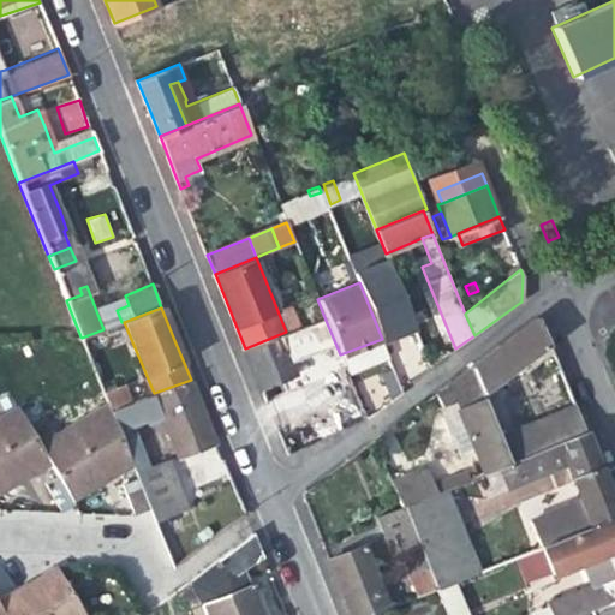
[(324,317),(286,332),(245,348),(255,374),(266,400),(300,386),(290,358),(311,350),(314,357),(327,351),(335,372),(345,369),(340,354),(324,317)]
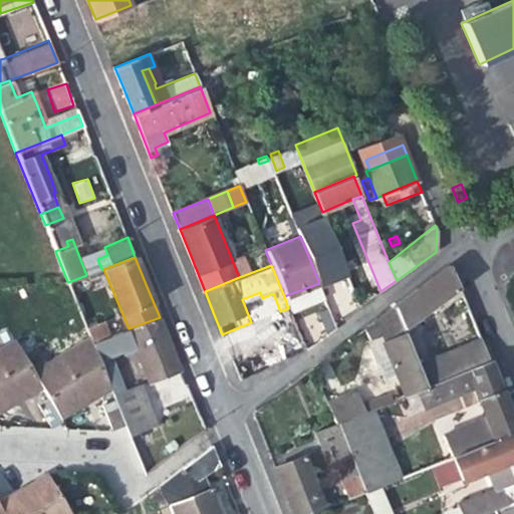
[(446,269),(394,309),(402,328),(458,284),(453,273),(446,269)]
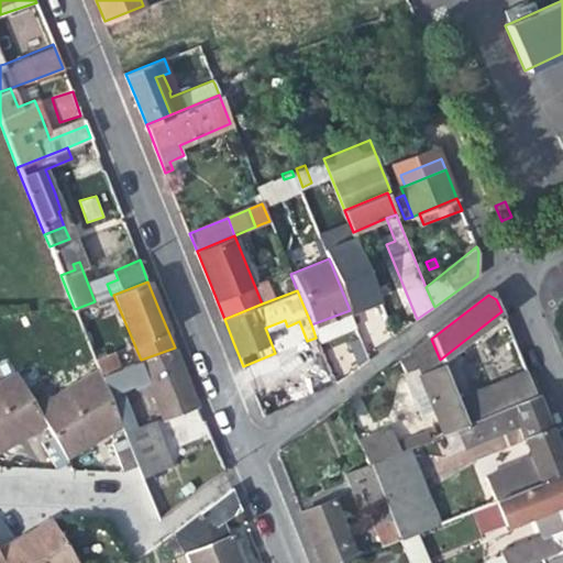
[(316,338),(317,340),(355,326),(350,310),(311,324),(316,338)]
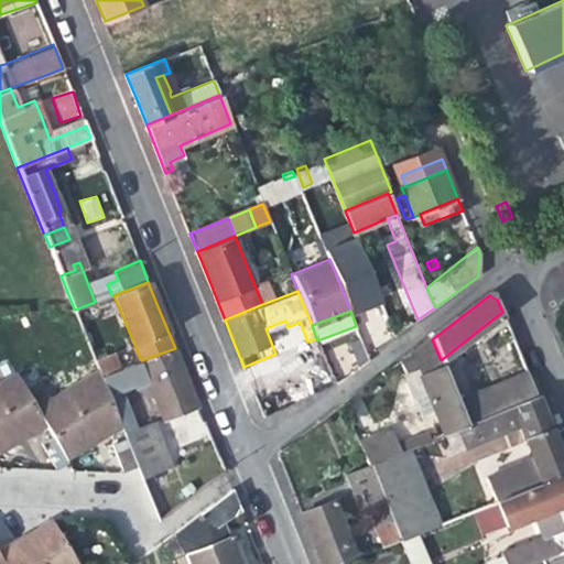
[(410,356),(426,394),(432,408),(444,435),(457,430),(467,424),(449,382),(441,360),(432,339),(410,356)]
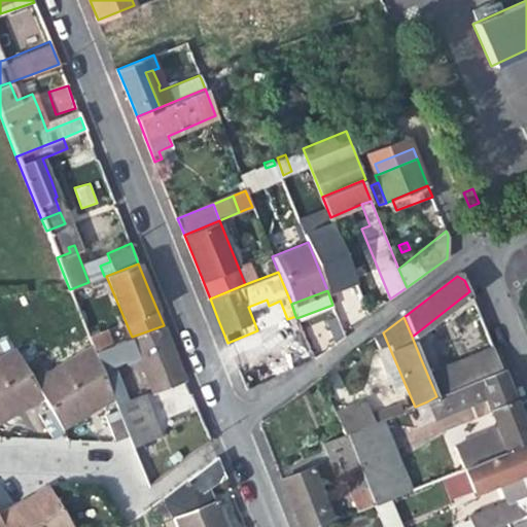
[(178,363),(164,325),(132,337),(112,345),(107,346),(111,354),(120,351),(125,362),(138,356),(151,389),(184,378),(178,363)]
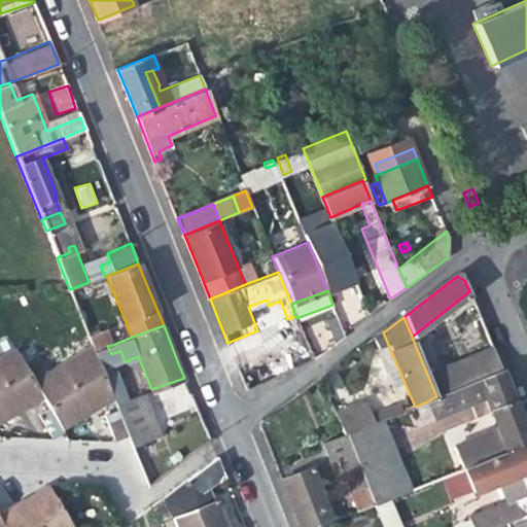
[(105,328),(88,335),(93,348),(94,351),(105,347),(107,346),(112,345),(105,328)]
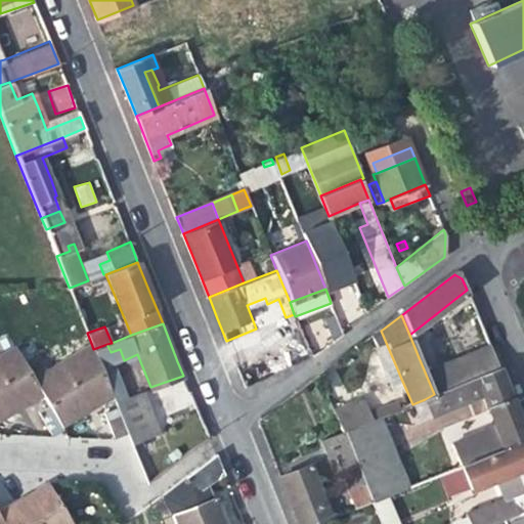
[(111,361),(104,345),(93,349),(100,365),(110,362),(111,361)]
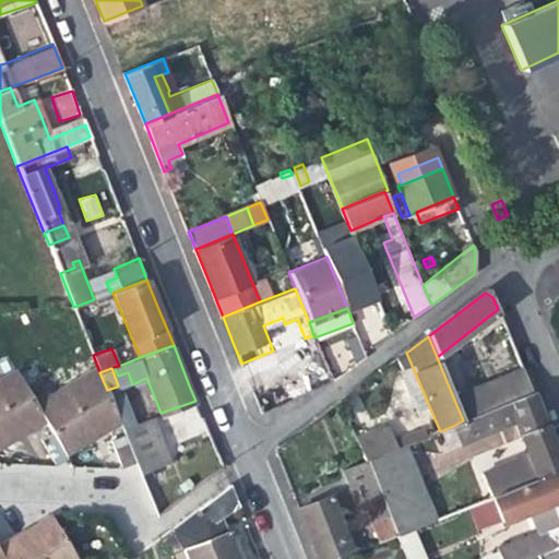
[(99,372),(98,369),(49,396),(42,384),(27,391),(46,424),(51,432),(66,458),(121,425),(119,419),(107,390),(99,372)]
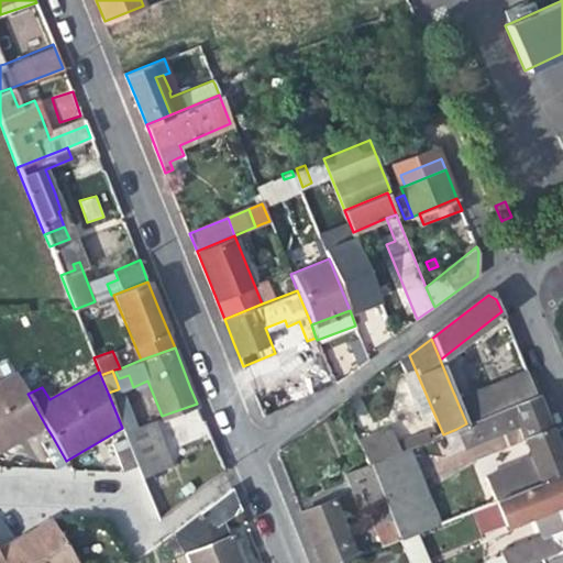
[(28,394),(17,375),(0,384),(0,453),(46,427),(28,394)]
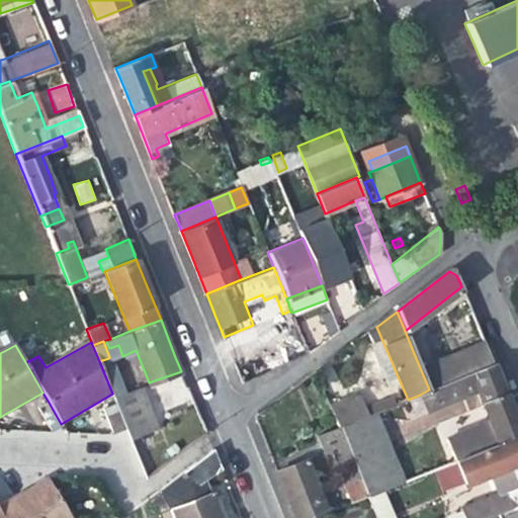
[(427,345),(413,351),(429,390),(443,384),(427,345)]
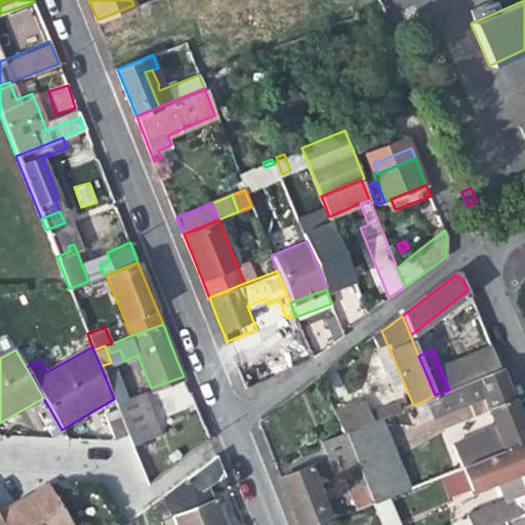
[(469,361),(476,379),(477,378),(499,370),(492,352),(469,361)]
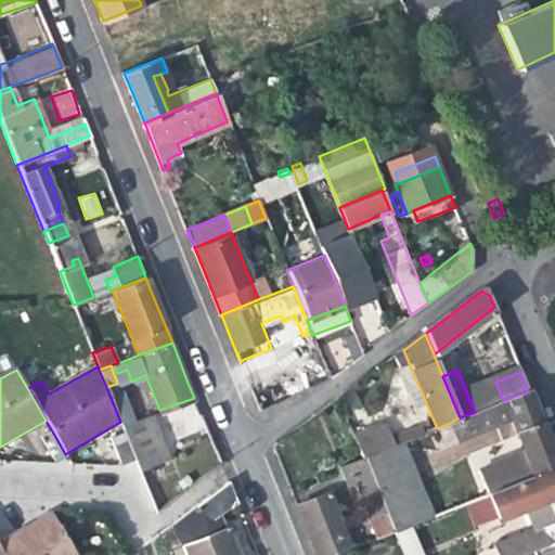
[(127,412),(116,384),(106,387),(118,416),(127,412)]
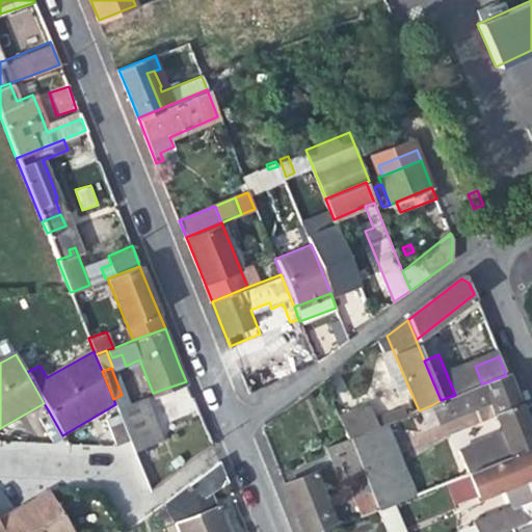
[(397,389),(407,384),(402,372),(392,375),(397,389)]
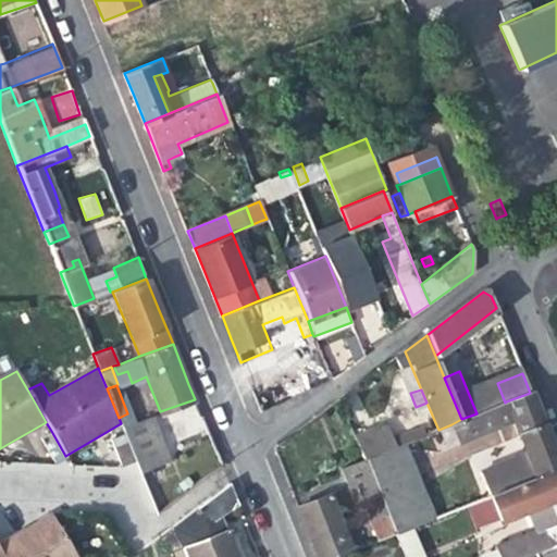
[(530,393),(506,401),(505,403),(477,413),(461,419),(452,424),(457,438),(512,419),(527,454),(479,473),(487,498),(520,485),(556,470),(556,459),(542,422),(530,393)]
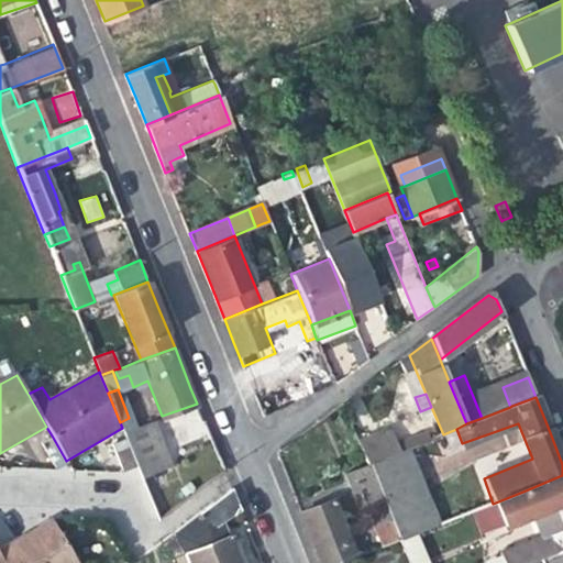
[(172,417),(178,442),(207,435),(200,410),(172,417)]
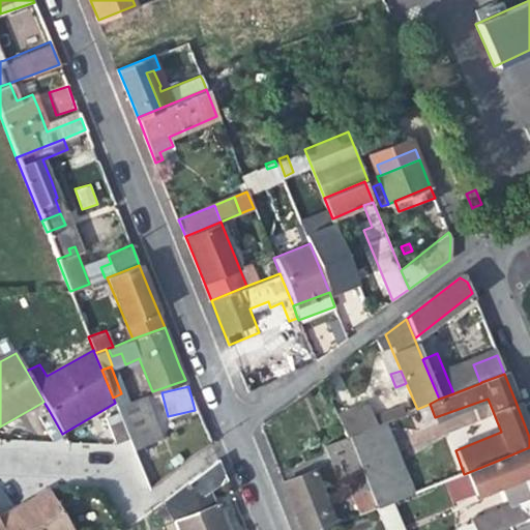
[(122,392),(121,393),(113,398),(115,403),(116,407),(136,400),(133,393),(124,396),(122,392)]
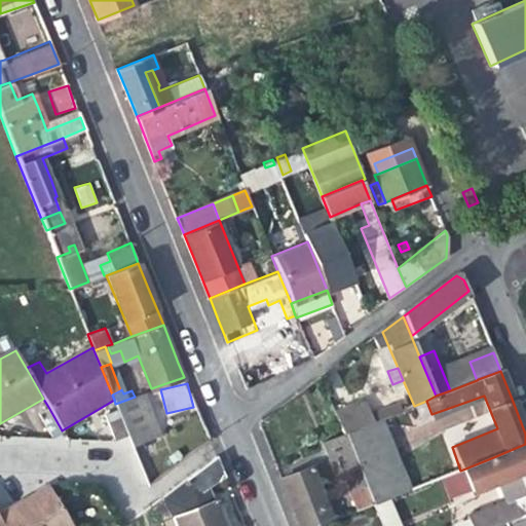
[(135,397),(115,404),(119,413),(129,438),(132,444),(133,446),(161,434),(153,412),(147,415),(139,396),(135,397)]
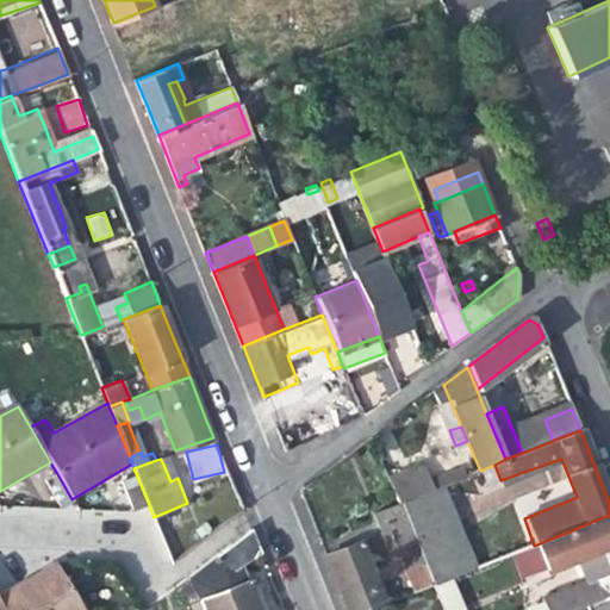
[(417,485),(422,496),(440,487),(474,473),(470,462),(417,485)]
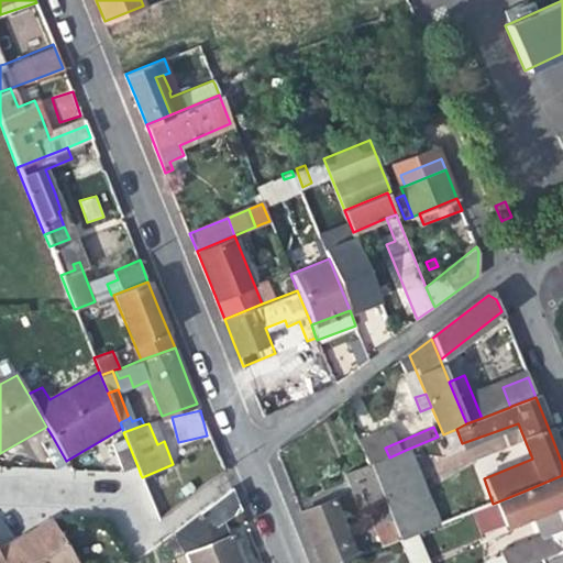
[(66,461),(52,435),(39,443),(54,471),(67,463),(66,461)]
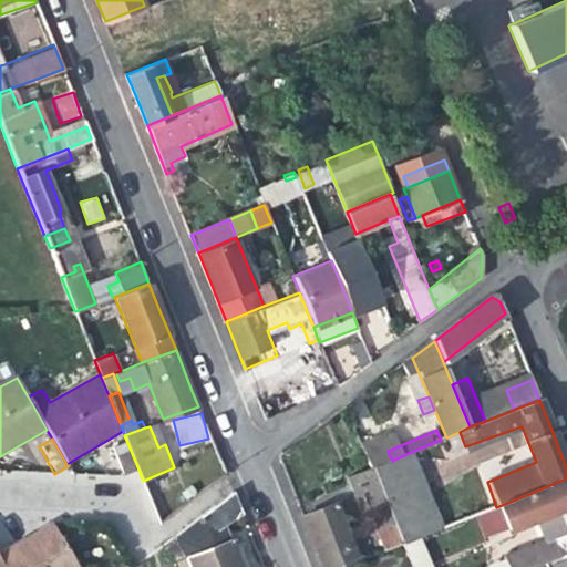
[(125,476),(140,472),(129,445),(114,451),(125,476)]
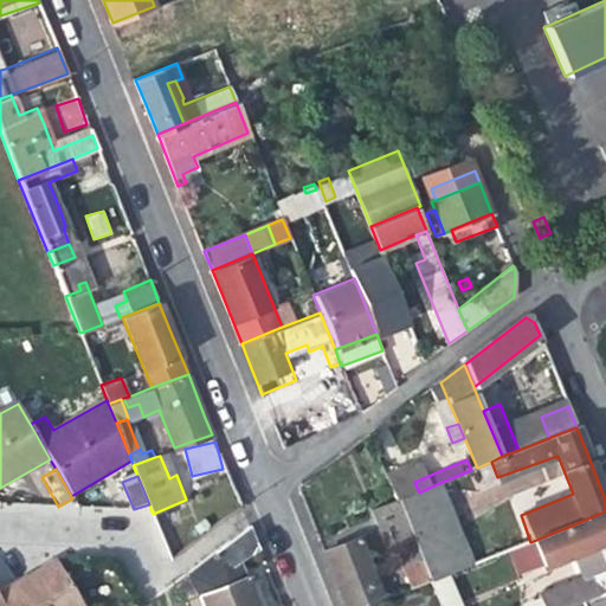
[(472,566),(437,484),(419,492),(395,502),(427,581),(429,582),(434,580),(453,573),(472,566)]
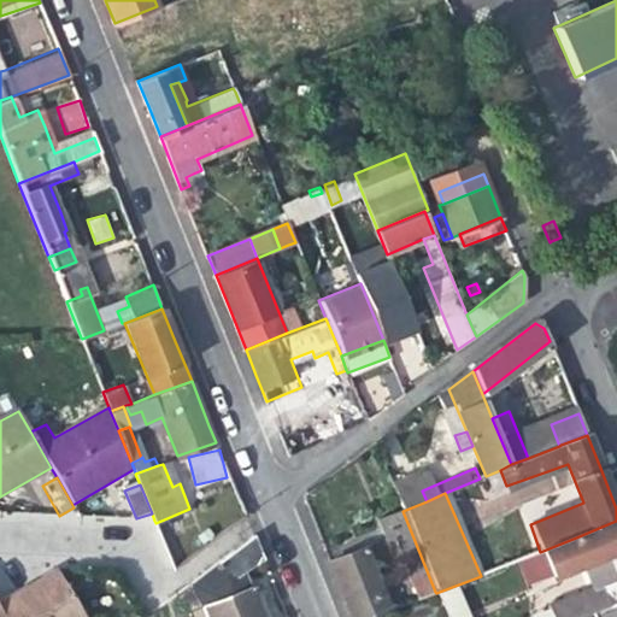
[(418,598),(435,592),(403,511),(377,522),(385,544),(394,540),(418,598)]
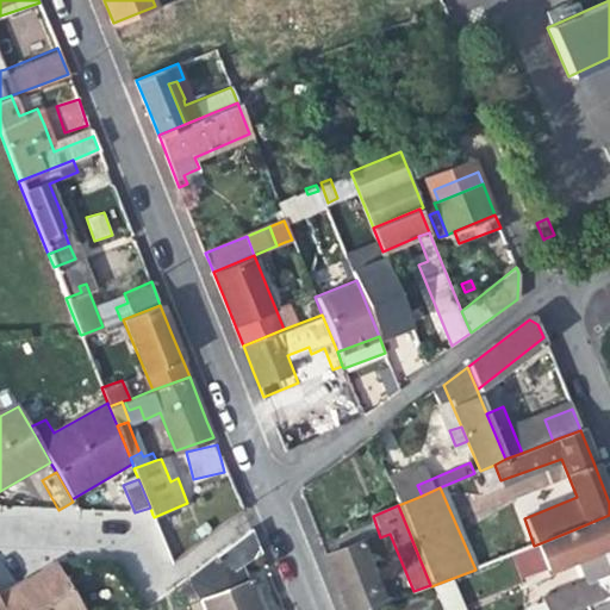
[(534,546),(541,564),(546,573),(577,560),(586,586),(596,582),(603,601),(609,597),(609,515),(570,531),(534,546)]
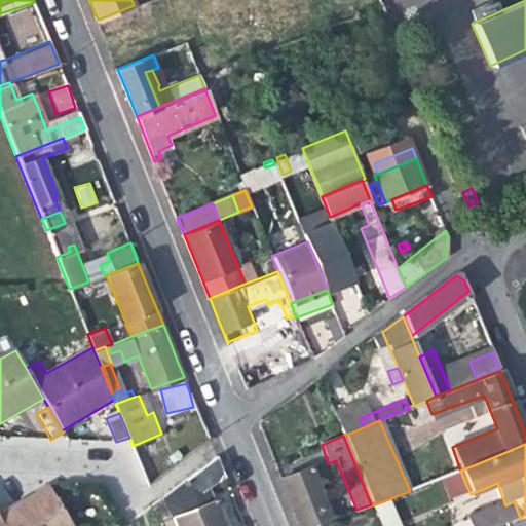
[(201,491),(227,476),(219,462),(193,478),(201,491)]
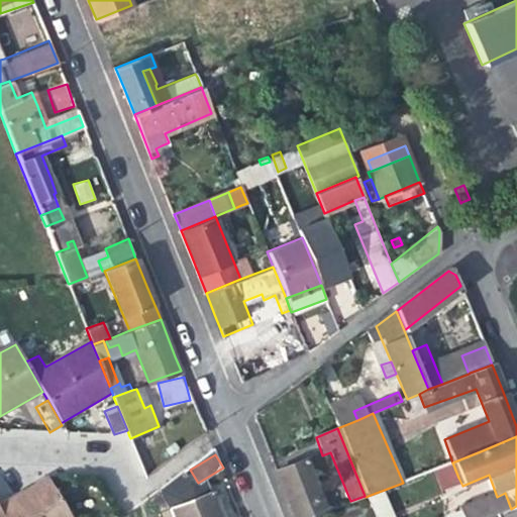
[(306,459),(276,472),(293,513),(294,516),(307,516),(324,511),(319,498),(321,497),(306,459)]
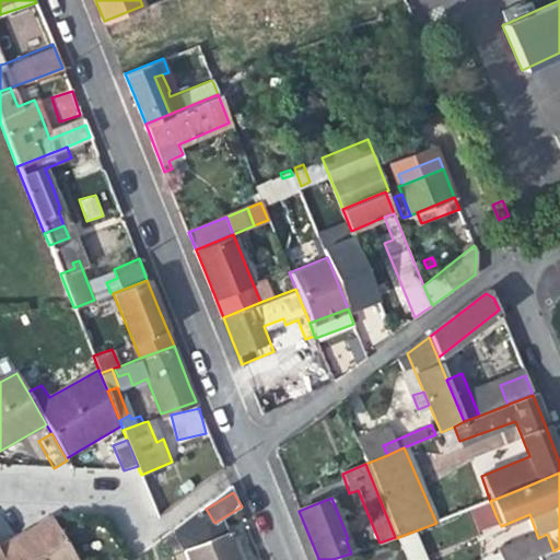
[(461,513),(471,540),(492,533),(479,505),(461,513)]
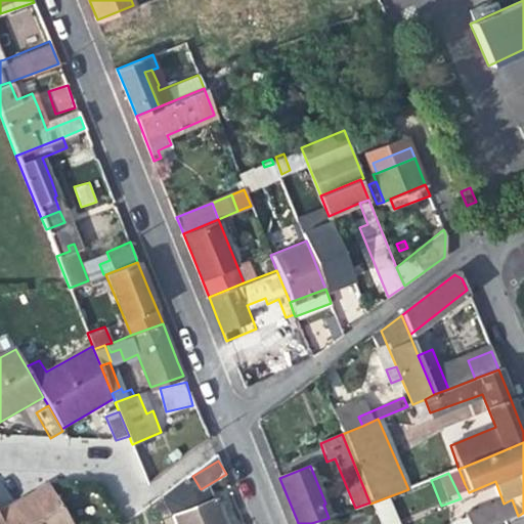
[(68,523),(44,483),(19,498),(0,510),(0,521),(1,523),(68,523)]
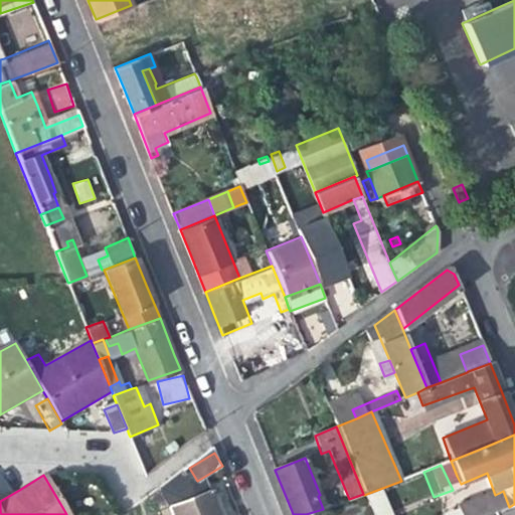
[(457,485),(461,484),(457,476),(453,477),(457,485)]
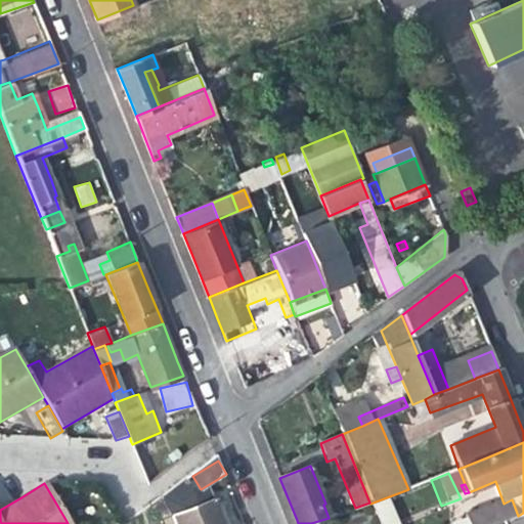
[(402,523),(392,495),(376,501),(383,523),(402,523)]
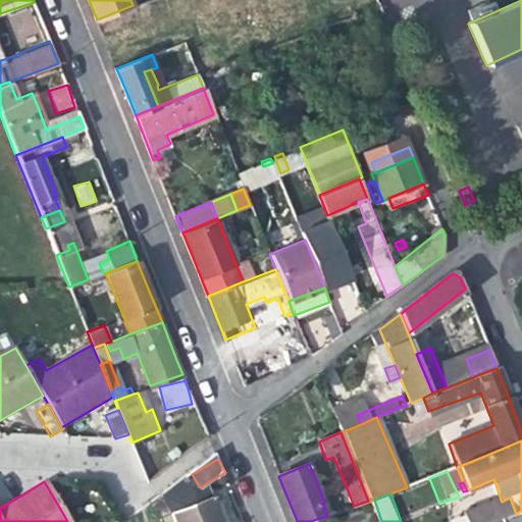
[(170,513),(173,521),(219,521),(218,518),(210,498),(170,513)]
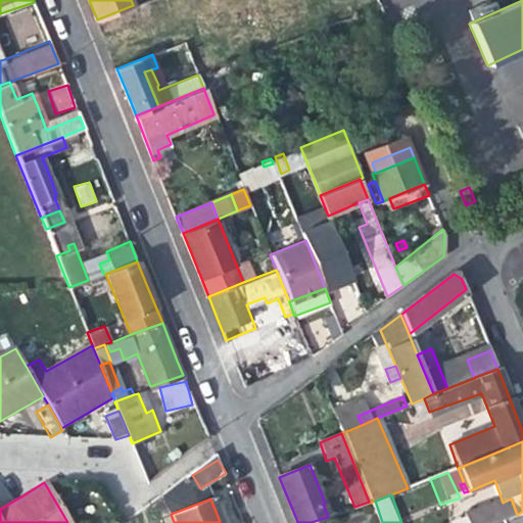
[(478,511),(482,522),(493,522),(506,519),(517,515),(511,498),(503,503),(478,511)]
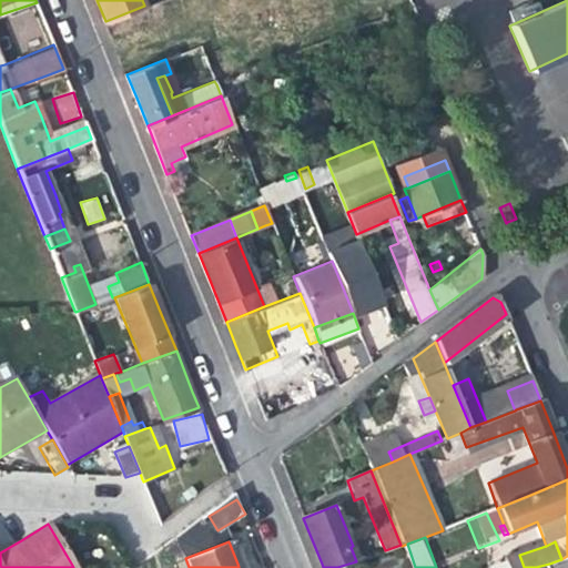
[(549,564),(550,567),(567,567),(567,556),(561,559),(549,564)]
